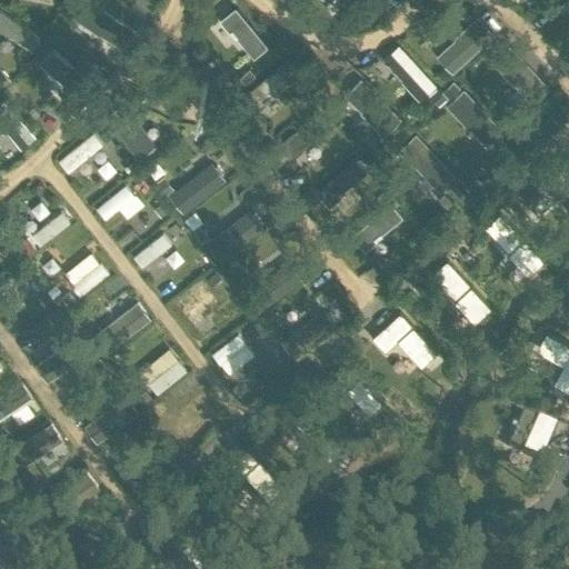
[(85,0),(83,0),(72,18),(117,48),(129,29),(85,0)]
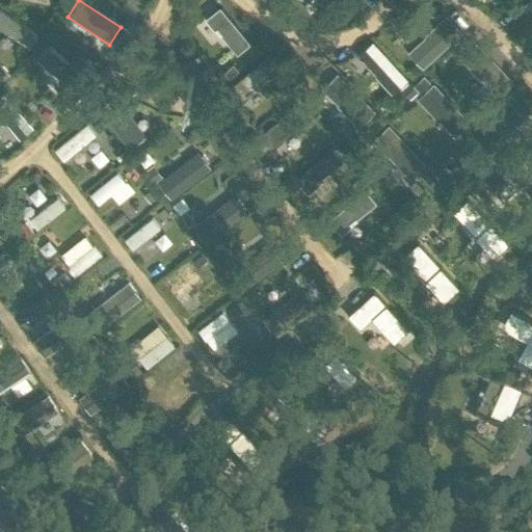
[(531,2),(521,12),(531,25),(531,24),(531,2)]
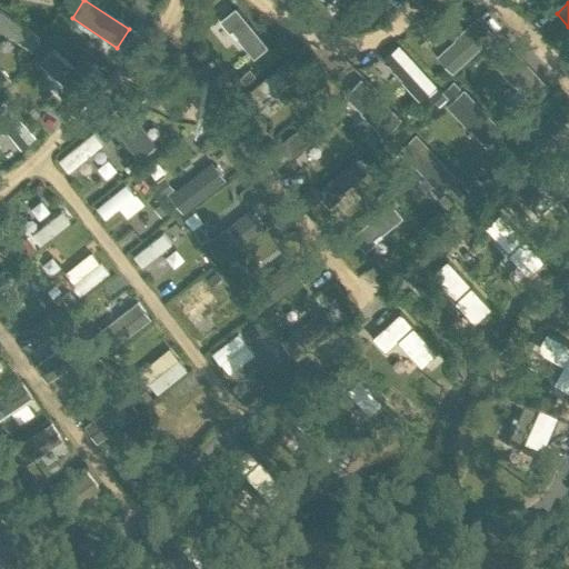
[(268,48),(233,6),(217,20),(251,61),(268,48)]
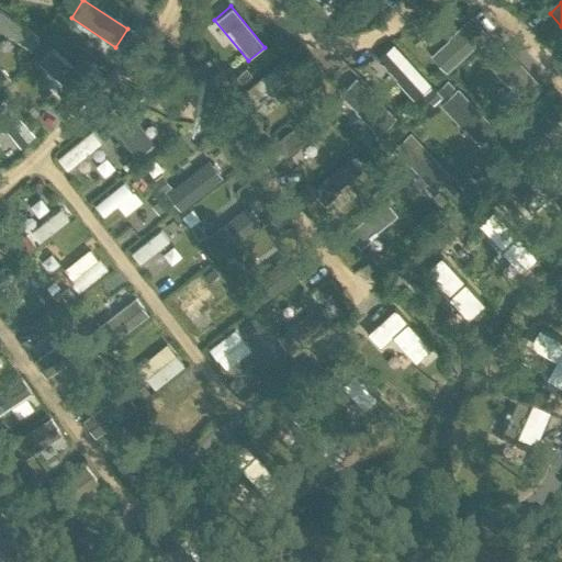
[(0,10),(0,31),(32,54),(34,51),(42,40),(0,10)]
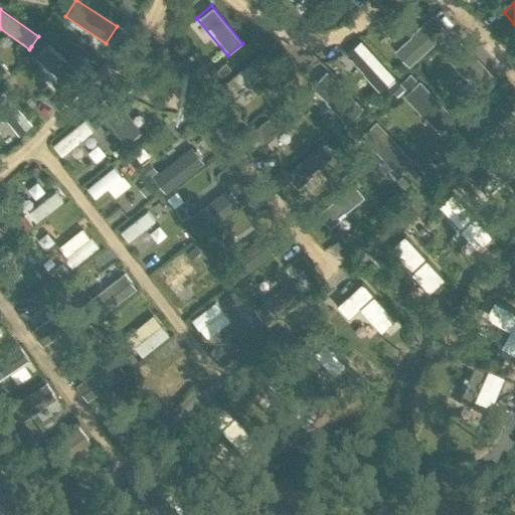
[(409,63),(446,30),(433,15),(396,48),(409,63)]
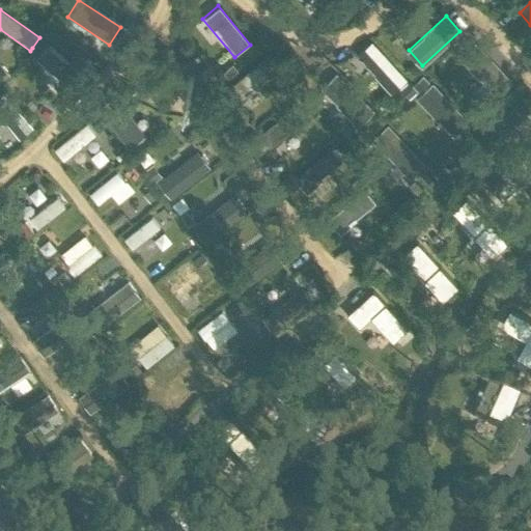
[(463,34),(452,43),(458,49),(468,40),(463,34)]
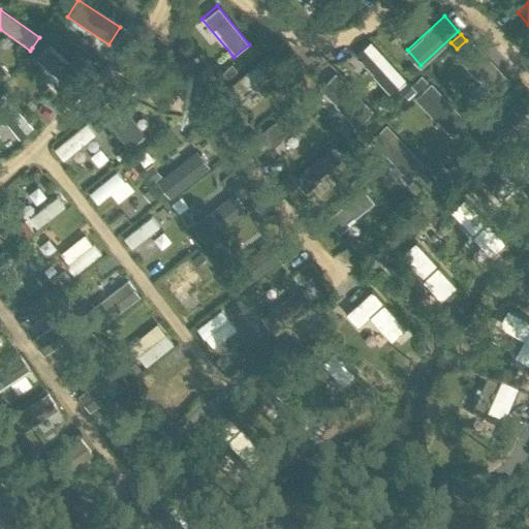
[(369,42),(353,57),(390,95),(399,87),(405,81),(369,42)]
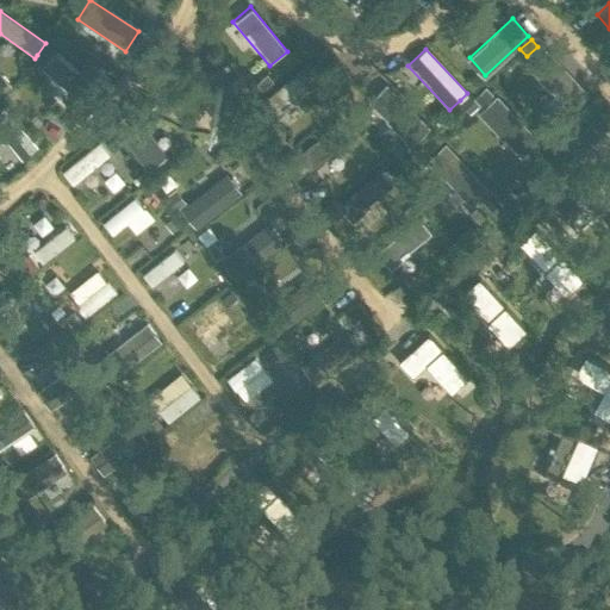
[(547,51),(529,68),(570,112),(587,95),(547,51)]
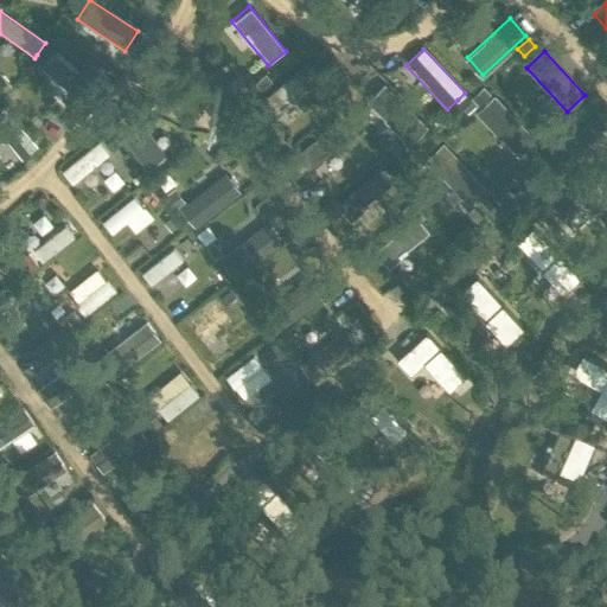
[(55,55),(42,69),(81,103),(94,90),(55,55)]
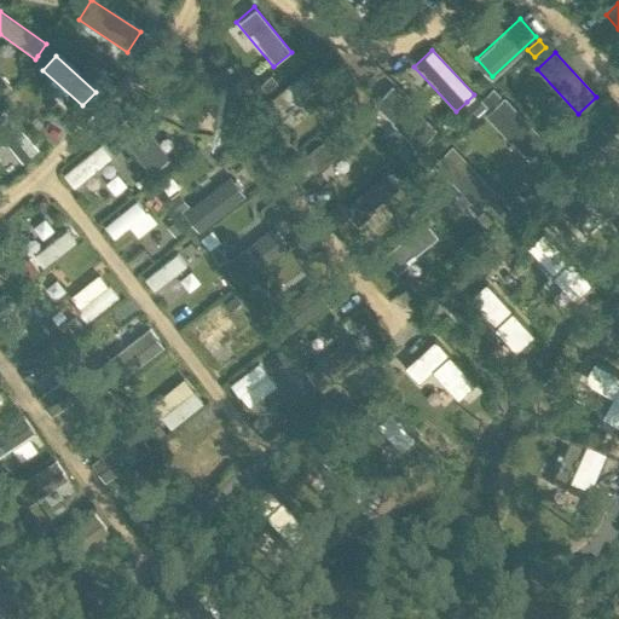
[(295,103),(318,85),(305,69),(264,103),(277,120),(295,104),(295,103)]
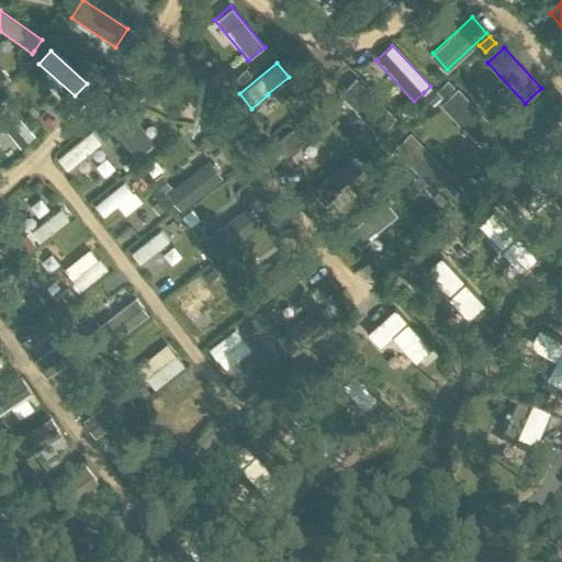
[(246,67),(236,76),(242,82),(251,74),(246,67)]
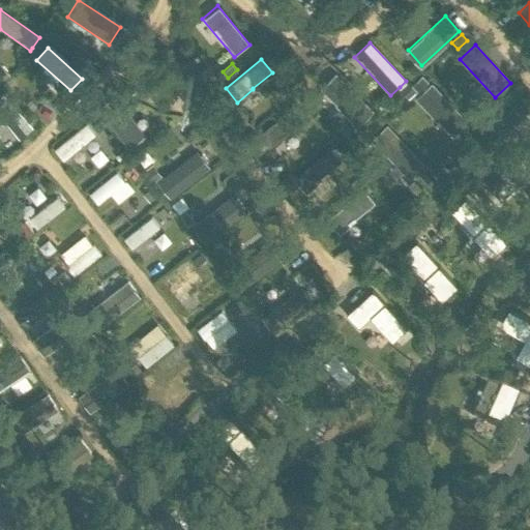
[(422,75),(412,84),(416,89),(419,92),(430,82),(422,75)]
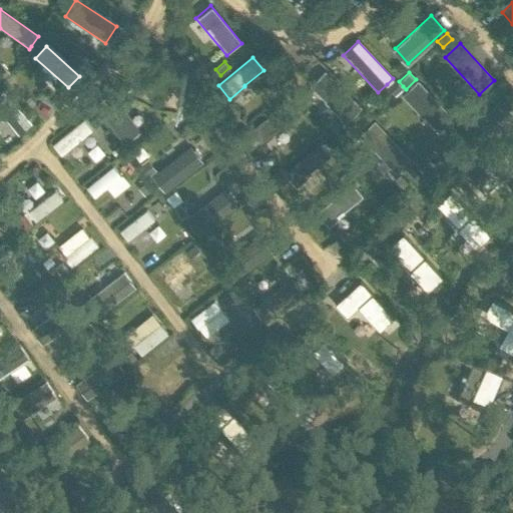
[(358,108),(325,73),(310,87),(344,122),(358,108)]
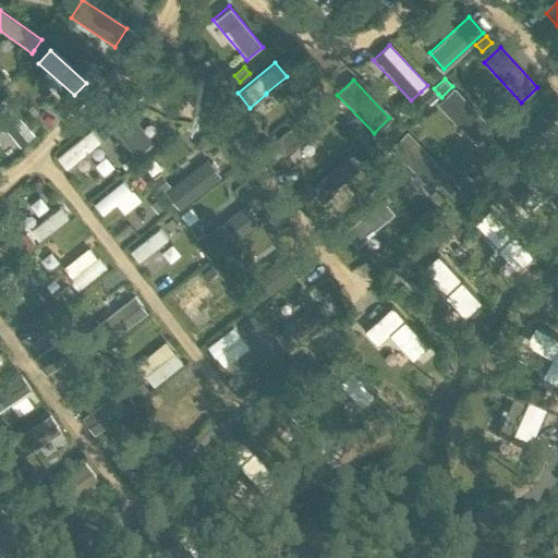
[(427,85),(421,92),(431,101),(438,94),(434,88),(428,84),(427,85)]
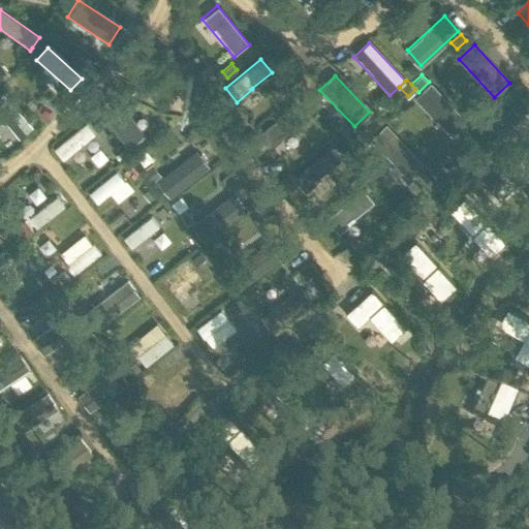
[(464,122),(430,85),(415,99),(449,135),(464,122)]
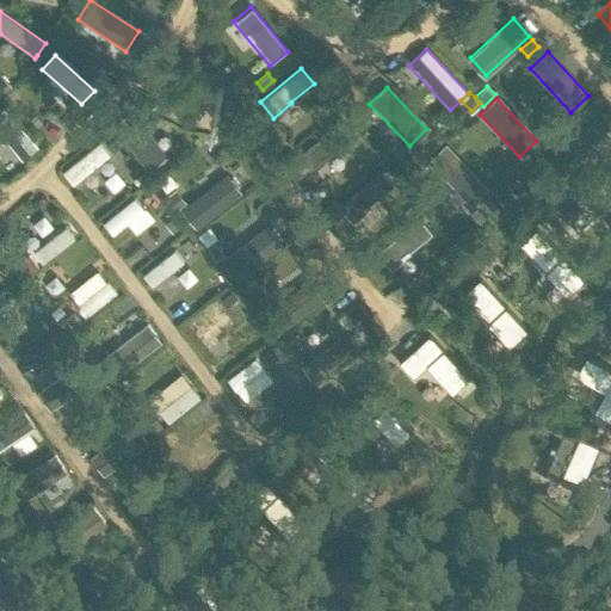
[(0,133),(25,161),(39,148),(5,110),(0,112),(0,133)]
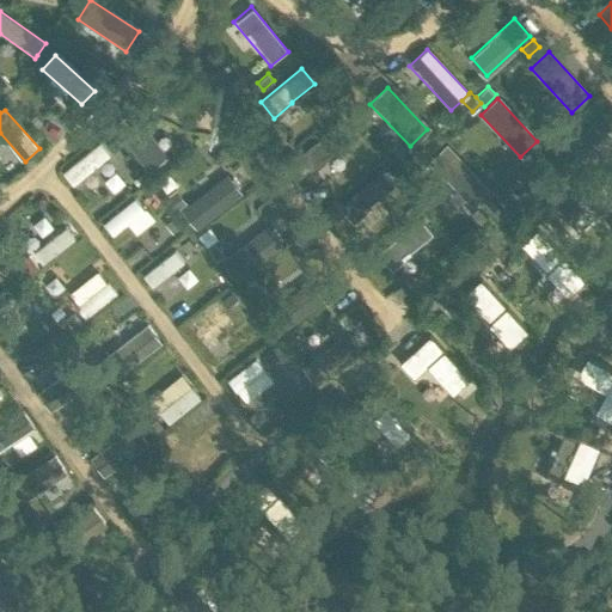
[(167,155),(130,110),(112,126),(150,170),(167,155)]
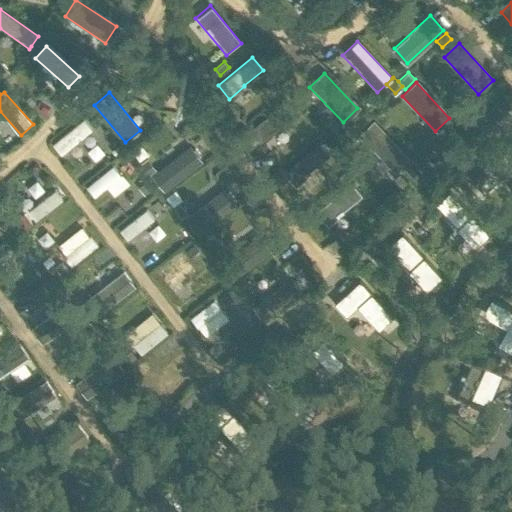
[(277,128),(296,113),(286,100),(252,127),(262,141),(278,129),(277,128)]
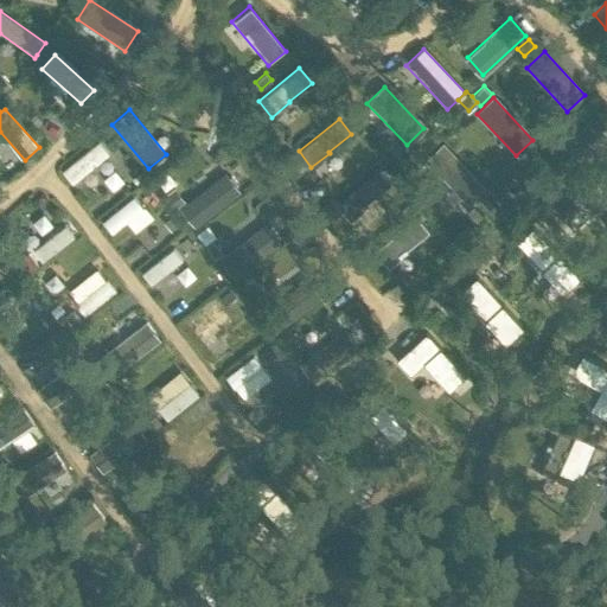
[(548,125),(540,133),(550,145),(558,136),(548,125)]
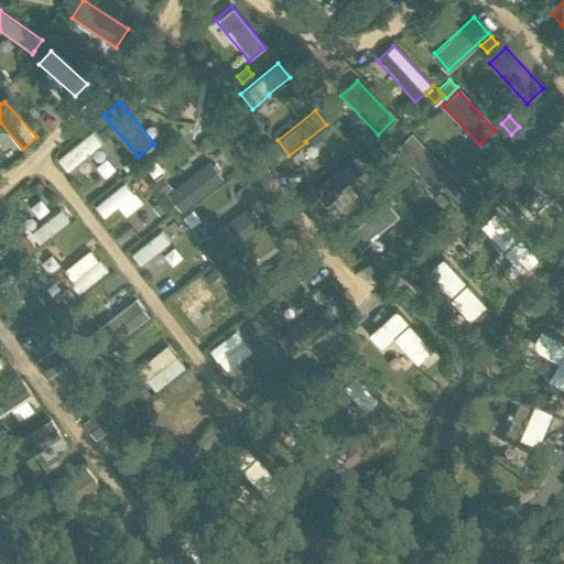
[(106,128),(98,133),(105,140),(111,134),(106,128)]
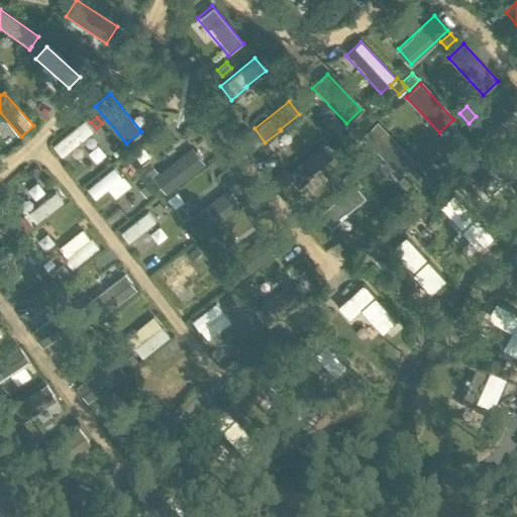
[(63,159),(93,132),(82,120),(53,146),(63,159)]
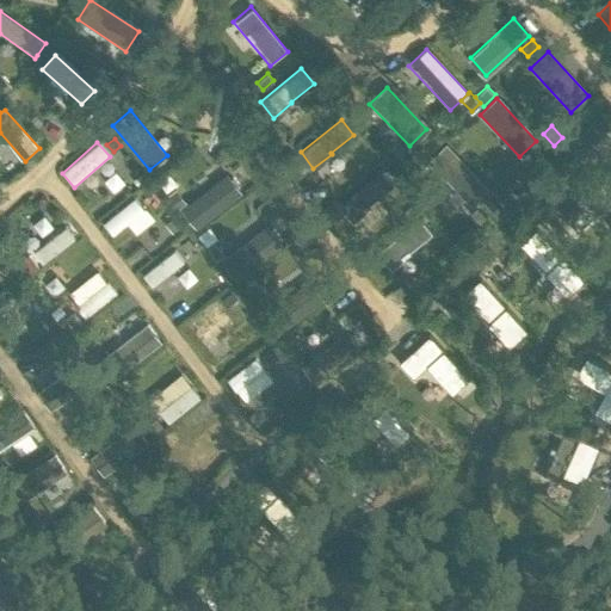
[(446,146),(429,162),(470,207),(488,190),(446,146)]
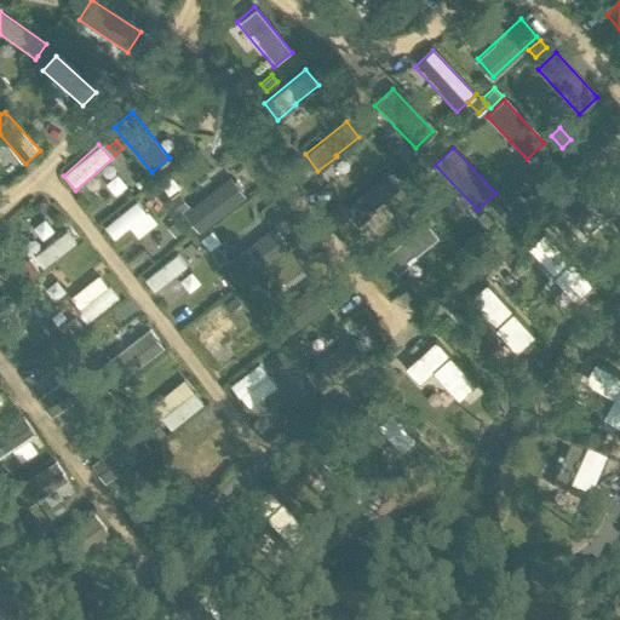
[(357,220),(399,187),(388,172),(346,206),(357,220)]
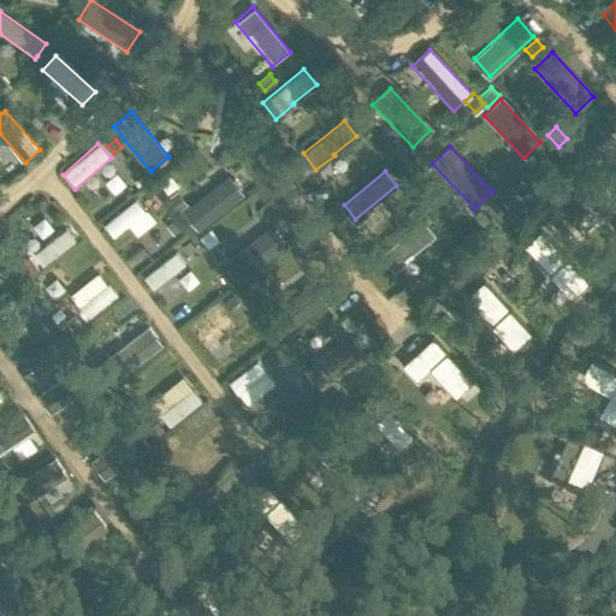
[(611,208),(615,203),(615,172),(569,217),(584,232),(610,207),(611,208)]
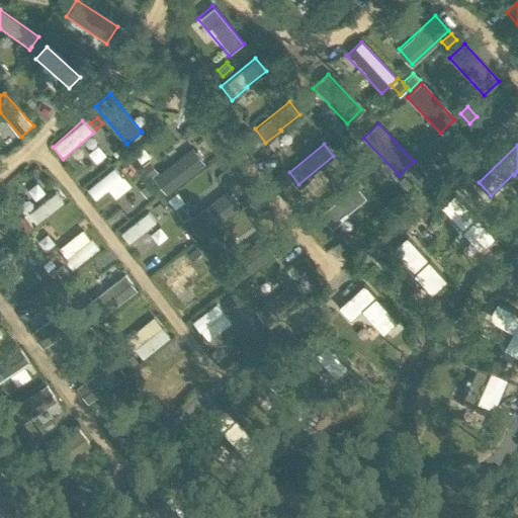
[(167,196),(203,167),(190,150),(154,179),(167,196)]
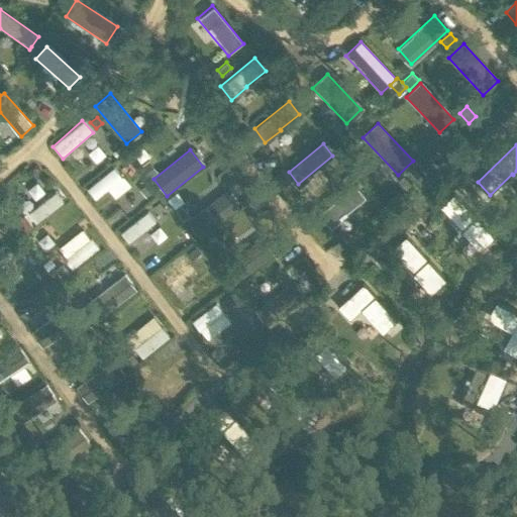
[(148,161),(141,166),(149,177),(157,171),(148,161)]
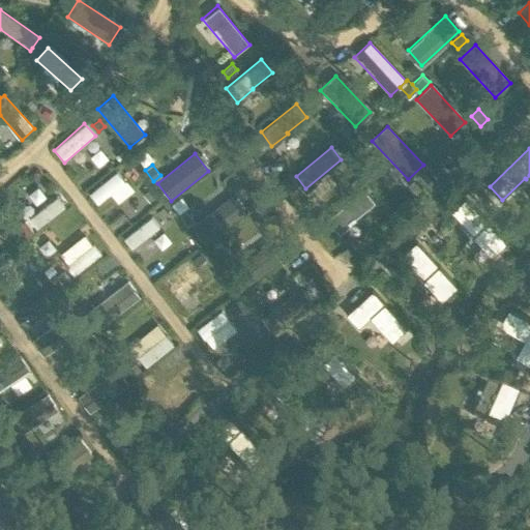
[(133,190),(125,181),(124,182),(116,173),(89,196),(96,204),(109,194),(117,203),(133,190)]
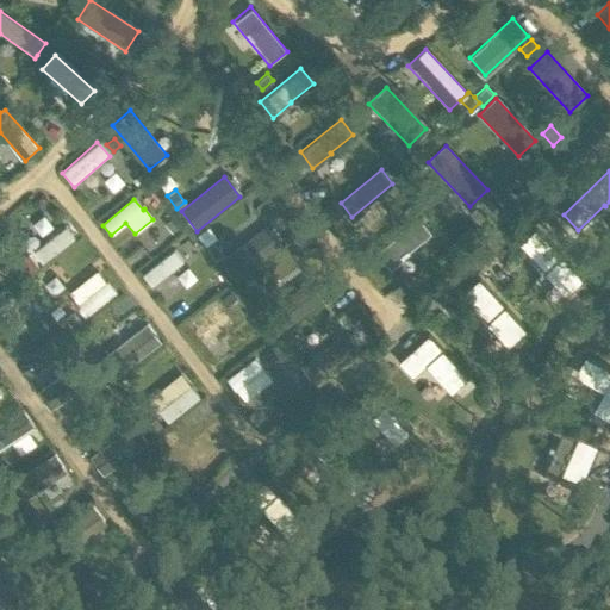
[(174,216),(166,223),(173,231),(181,224),(174,216)]
